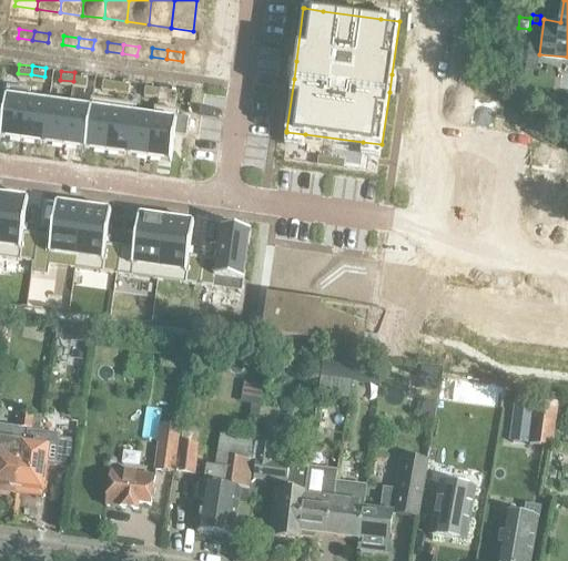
[(74,72),(73,81),(87,83),(88,74),(74,72)]
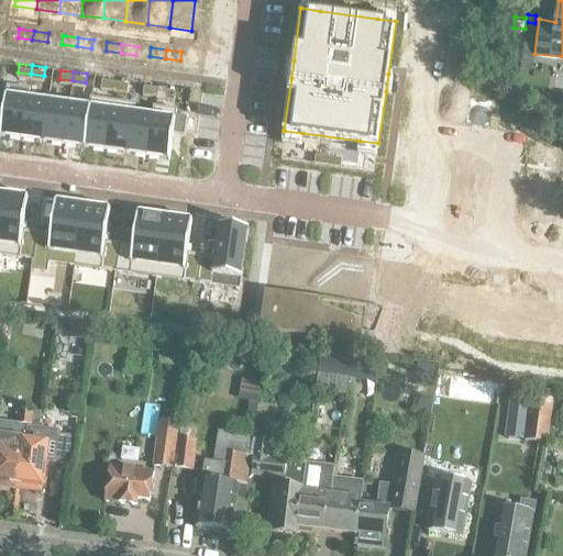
[(101,85),(114,86),(116,77),(102,76),(101,85)]
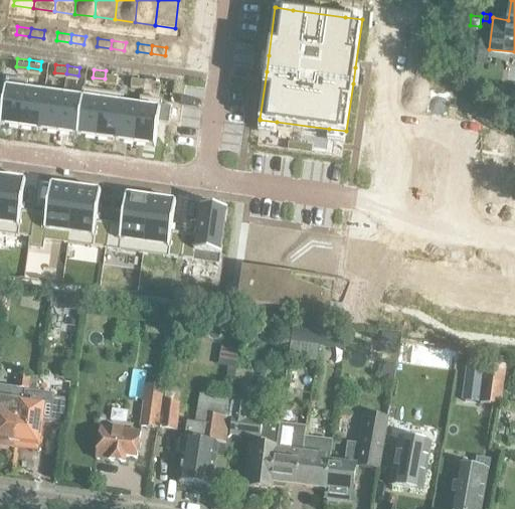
[(106,70),(105,78),(117,80),(118,72),(106,70)]
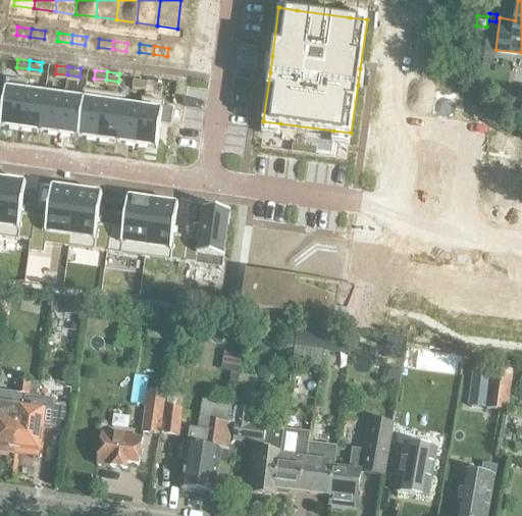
[(0,121),(20,124),(25,88),(27,88),(28,78),(6,74),(0,121)]
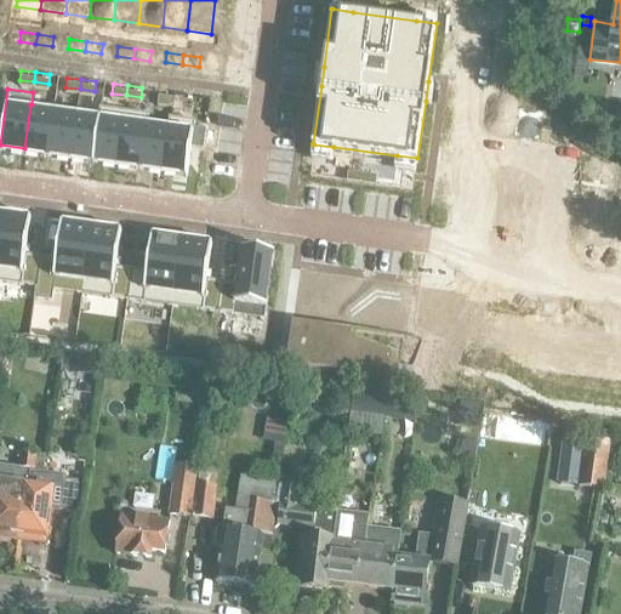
[(159,90),(158,100),(172,102),(174,92),(159,90)]
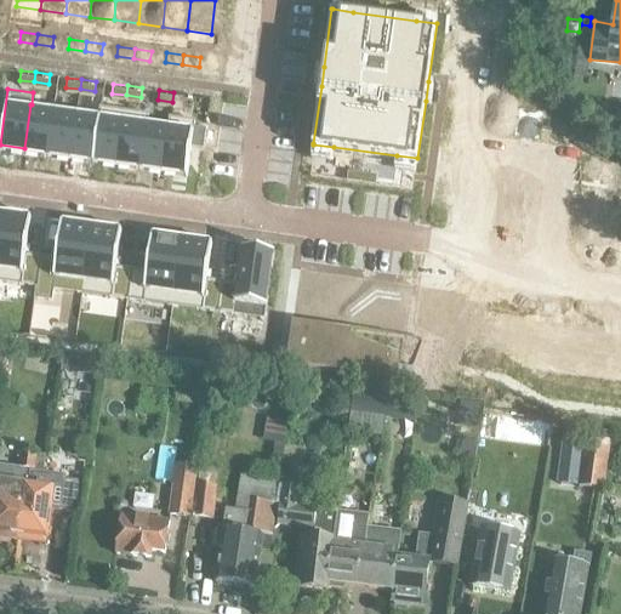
[(93,158),(117,160),(125,106),(101,102),(100,107),(101,107),(93,158)]
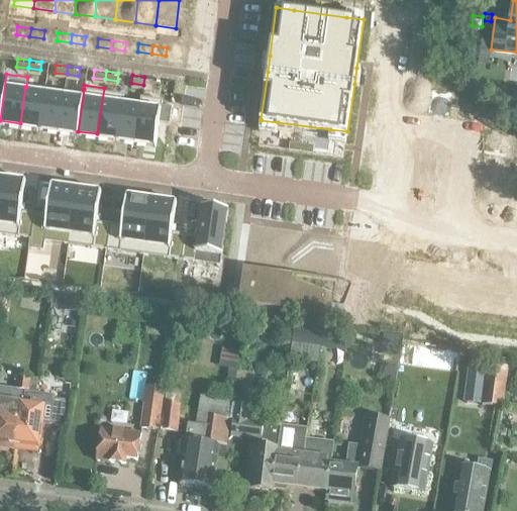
[(20,123),(39,125),(44,89),(26,87),(25,87),(20,123)]
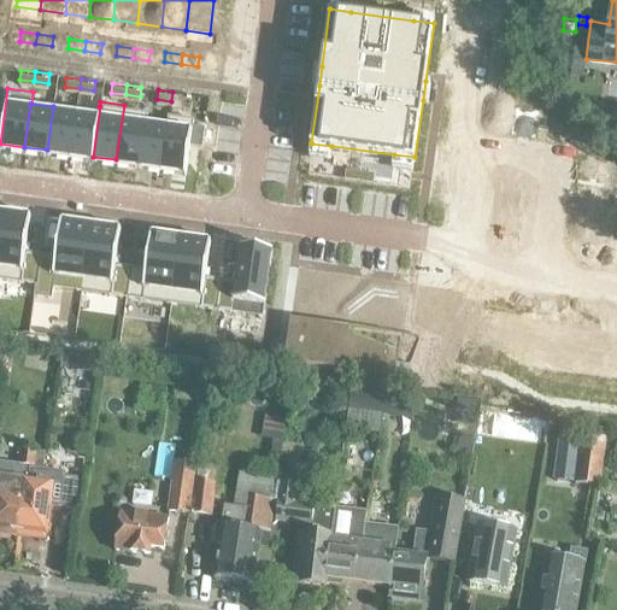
[(70,153),(93,157),(100,106),(99,106),(76,104),(75,109),(76,109),(70,153)]
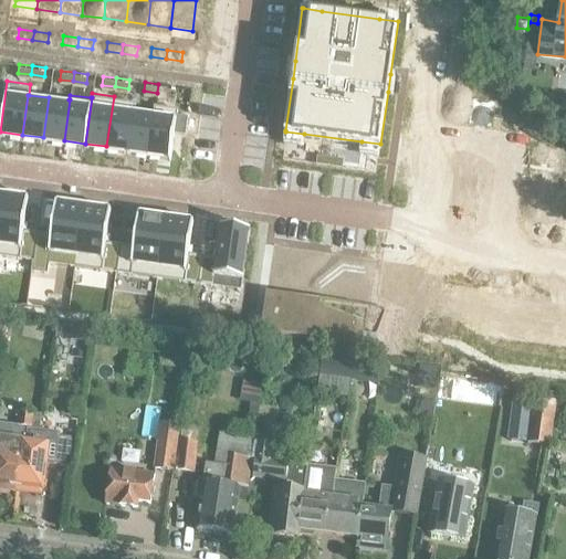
[(106,146),(127,149),(133,109),(135,109),(136,98),(114,96),(106,146)]
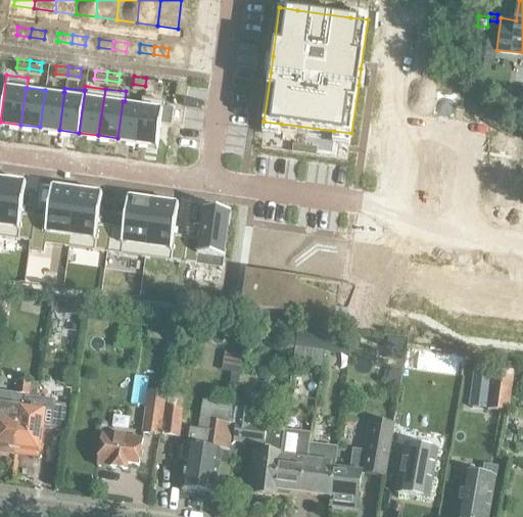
[(40,127),(59,130),(64,92),(63,92),(45,90),(40,127)]
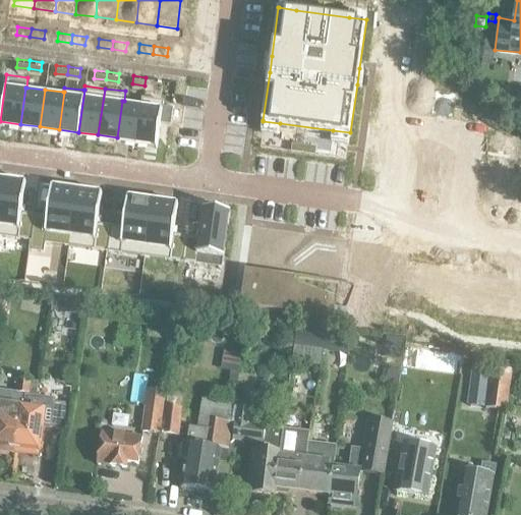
[(136,140),(157,144),(163,96),(141,93),(140,103),(141,103),(136,140)]
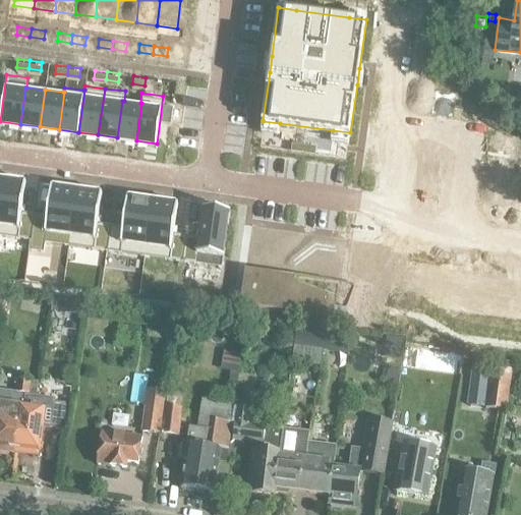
[(117,137),(136,140),(141,103),(140,103),(124,101),(122,101),(117,137)]
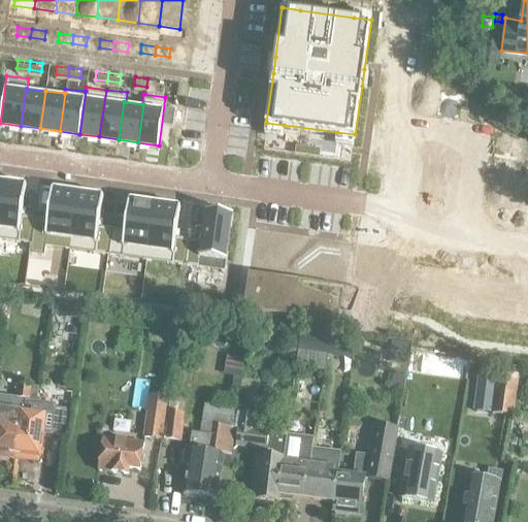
[(295,149),(307,151),(308,143),(296,141),(295,149)]
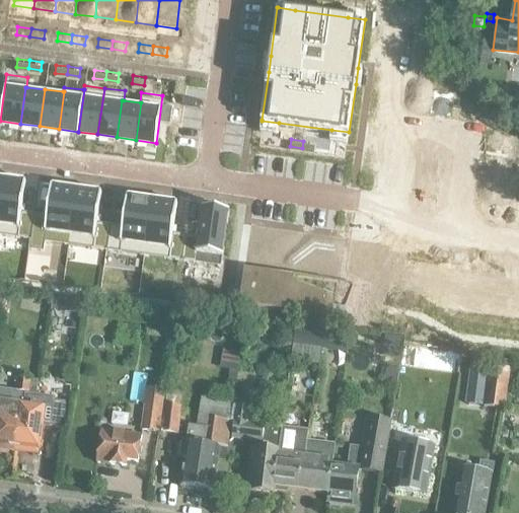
[(303,141),(302,148),(314,150),(315,142),(303,141)]
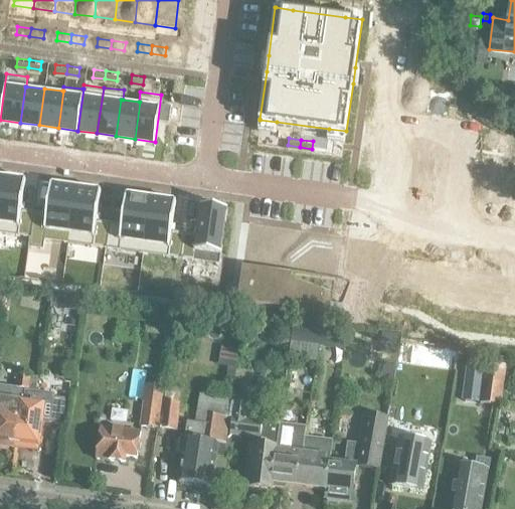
[(0,228),(30,232),(34,209),(21,207),(25,176),(1,173),(0,176),(0,228)]
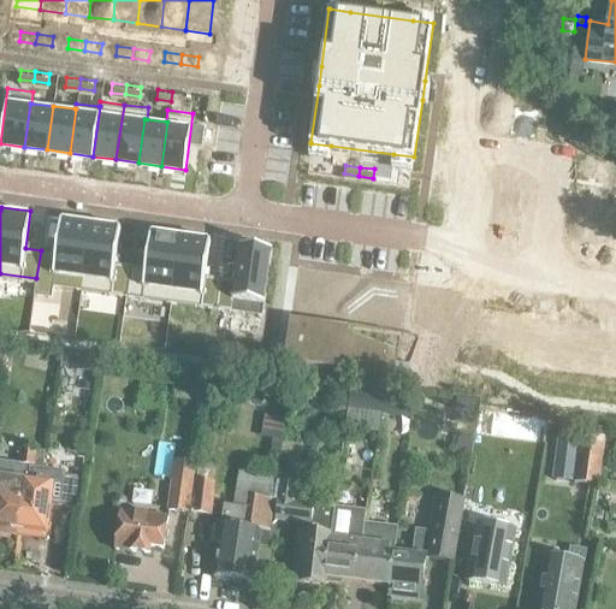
[(82,285),(90,222),(63,217),(58,252),(41,250),(36,278),(35,290),(53,293),(54,282),(82,285)]
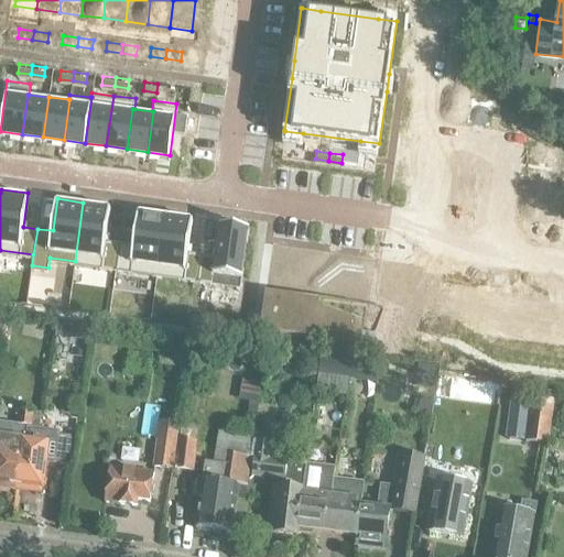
[(117,266),(120,239),(106,237),(110,206),(83,203),(75,261),(117,266)]
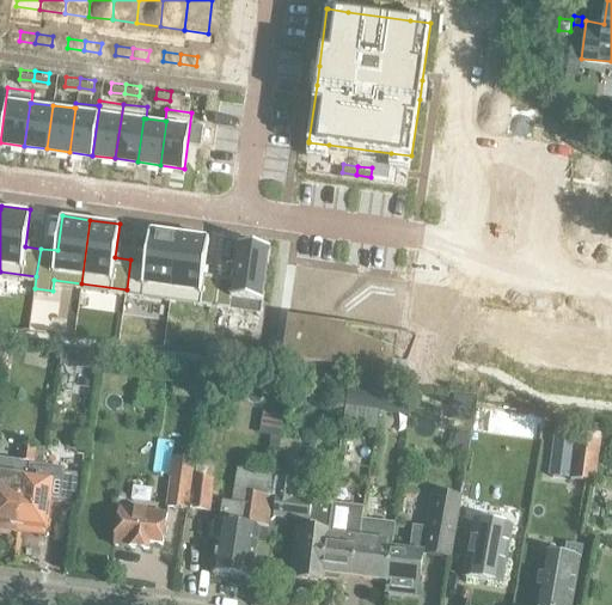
[(170,295),(179,231),(150,226),(145,262),(130,260),(127,289),(170,295)]
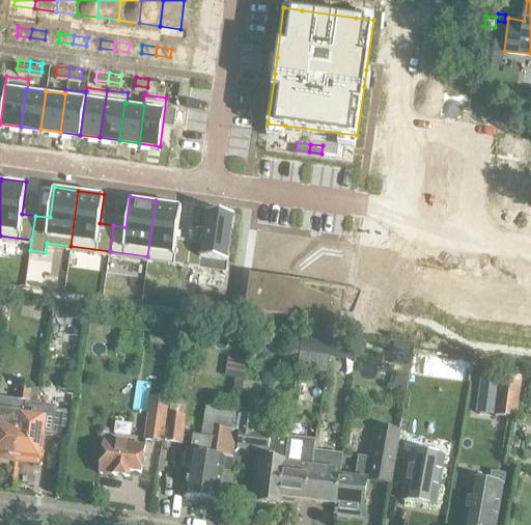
[(187,261),(190,236),(176,235),(182,203),(156,200),(147,256),(187,261)]
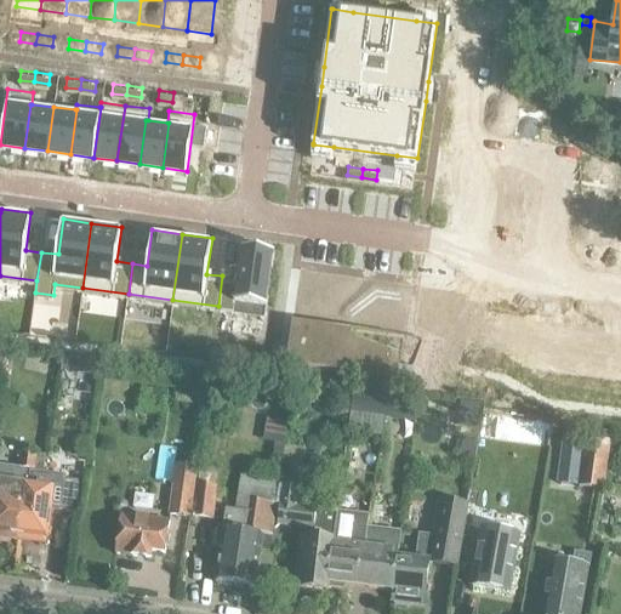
[(267,301),(274,246),(243,243),(238,278),(222,276),(218,306),(237,308),(238,297),(267,301)]
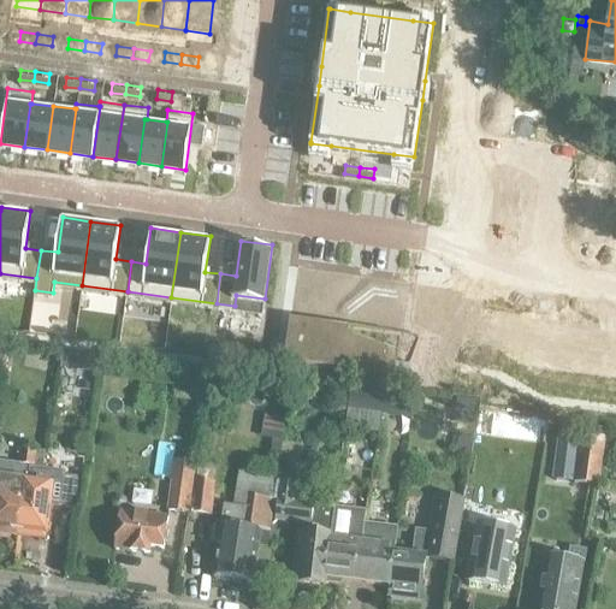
[(460,303),(455,353),(484,356),(490,307),(460,303)]
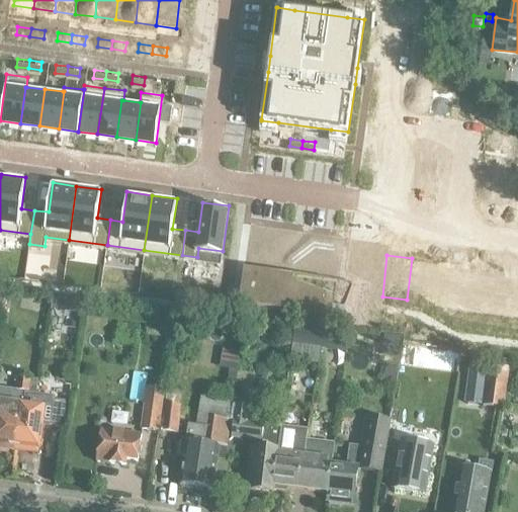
[(412,258),(407,300),(431,303),(436,261),(412,258)]
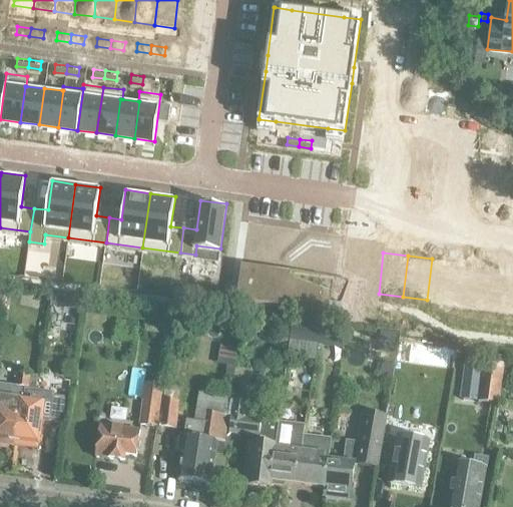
[(64,263),(42,260),(40,273),(62,276),(64,263)]
